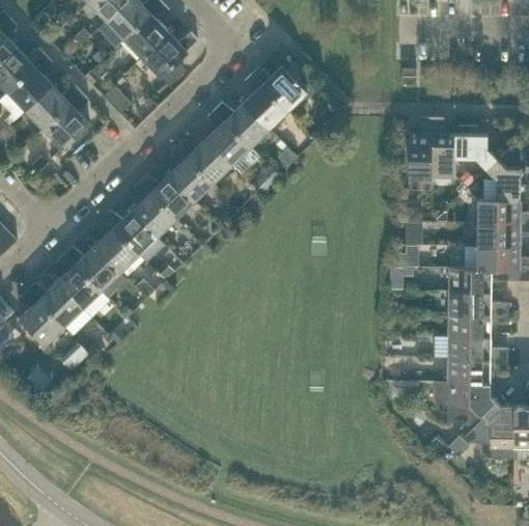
[(91,0),(87,4),(105,23),(128,0),(91,0)]
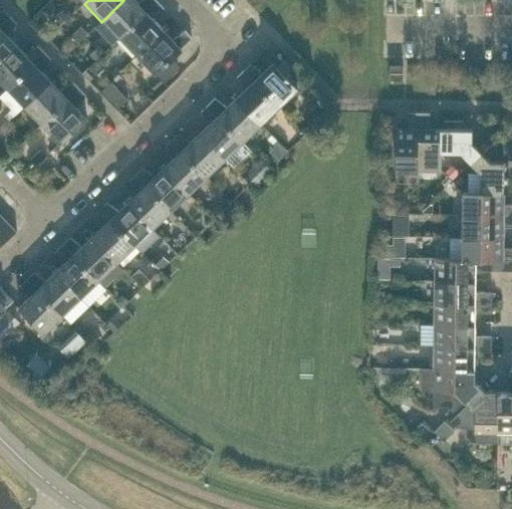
[(151,0),(145,0),(137,6),(131,0),(123,0),(101,22),(119,40),(156,5),(151,0)]
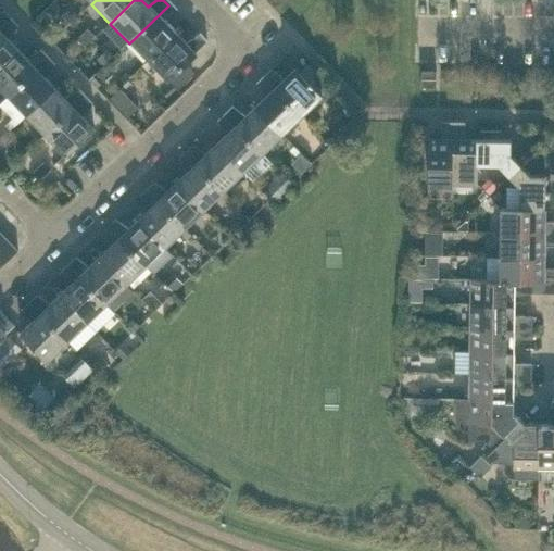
[(165,25),(176,13),(168,5),(129,44),(148,62),(175,35),(165,25)]
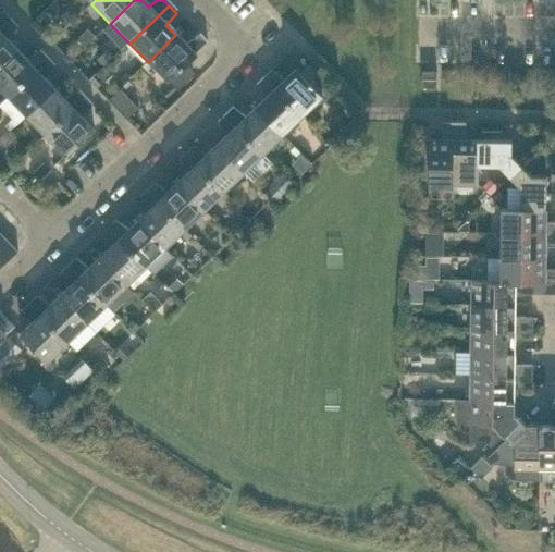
[(0,31),(10,22),(2,14),(0,15),(0,31)]
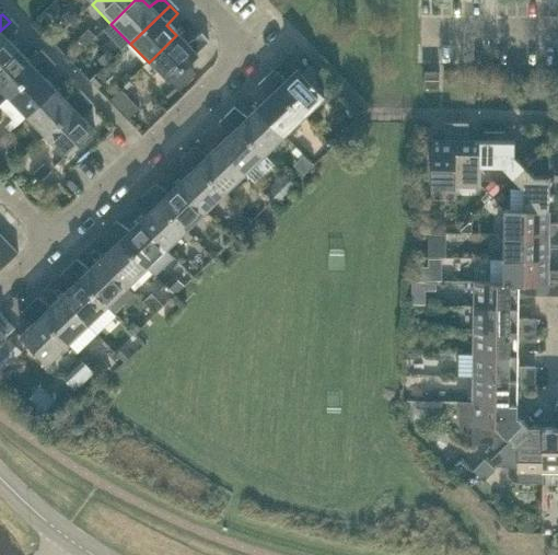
[(66,31),(74,22),(67,14),(58,22),(66,31)]
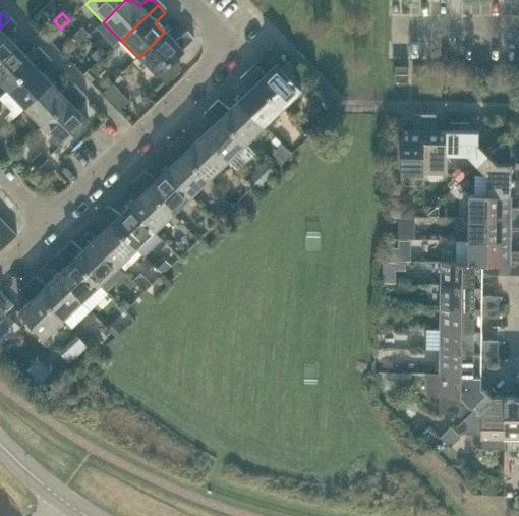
[(6,39),(16,27),(9,20),(0,29),(0,63),(15,49),(6,39)]
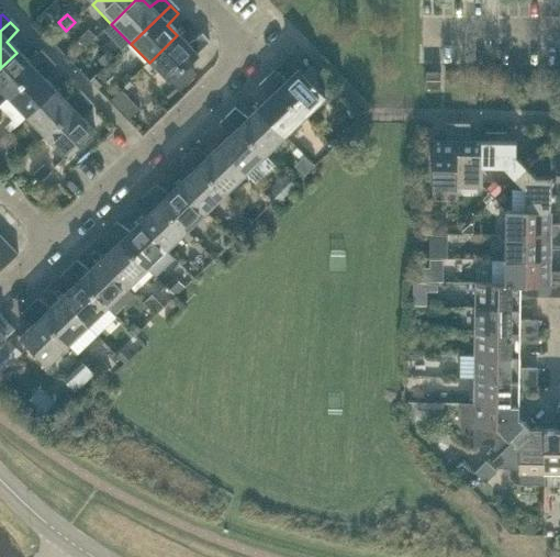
[(85,49),(94,41),(88,34),(78,43),(85,49)]
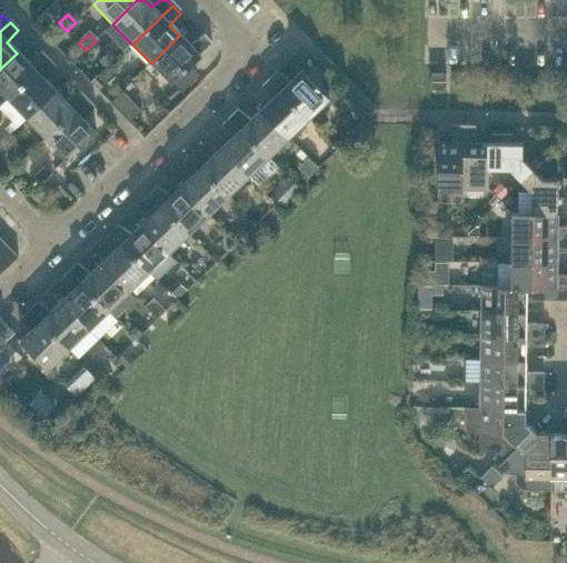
[(179,36),(151,63),(170,83),(169,83),(170,84),(179,93),(180,96),(196,81),(186,70),(188,68),(200,57),(199,56),(210,44),(202,37),(190,47),(179,36)]
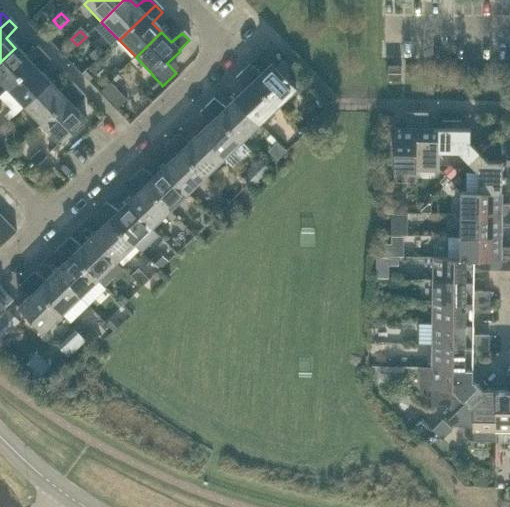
[(36,49),(24,57),(15,48),(0,62),(0,83),(7,90),(43,56),(36,49)]
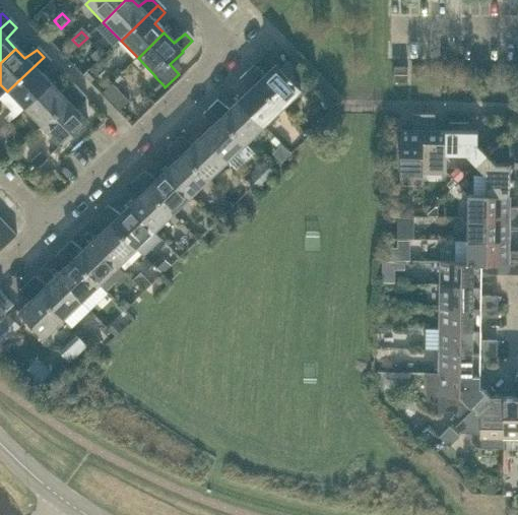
[(95,64),(105,56),(99,49),(89,58),(95,64)]
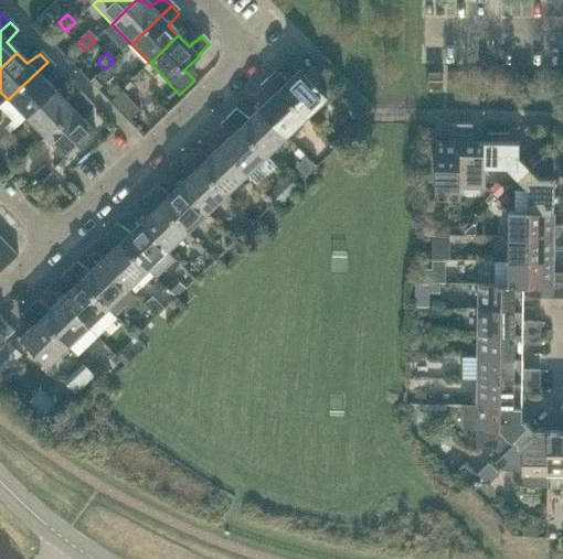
[(44,82),(55,70),(48,62),(8,99),(25,119),(54,92),(44,82)]
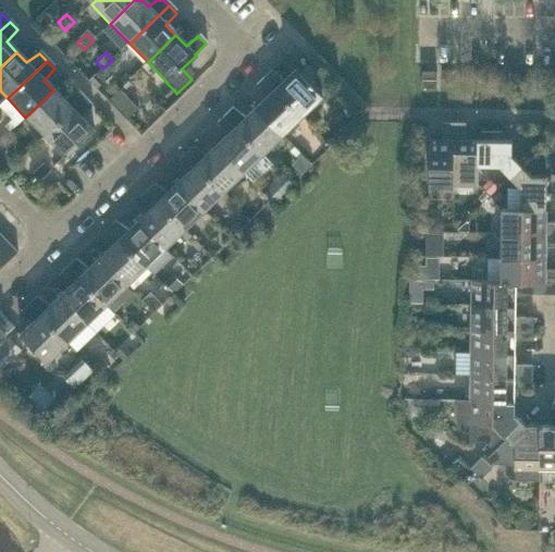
[(321,99),(294,72),(294,71),(293,72),(283,82),(270,72),(262,80),(300,118),(320,99),(320,100),(321,99)]
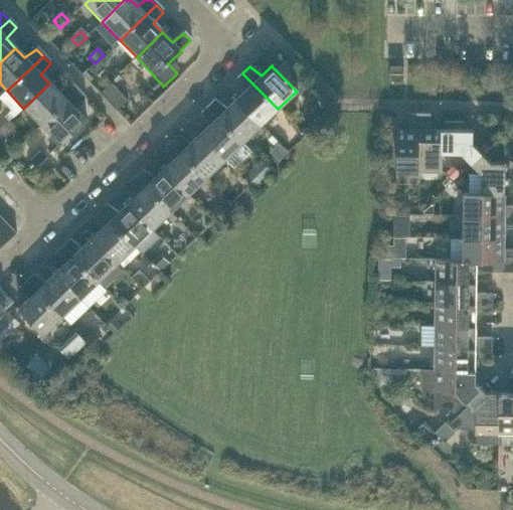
[(403,69),(395,69),(389,69),(389,85),(402,85),(403,69)]
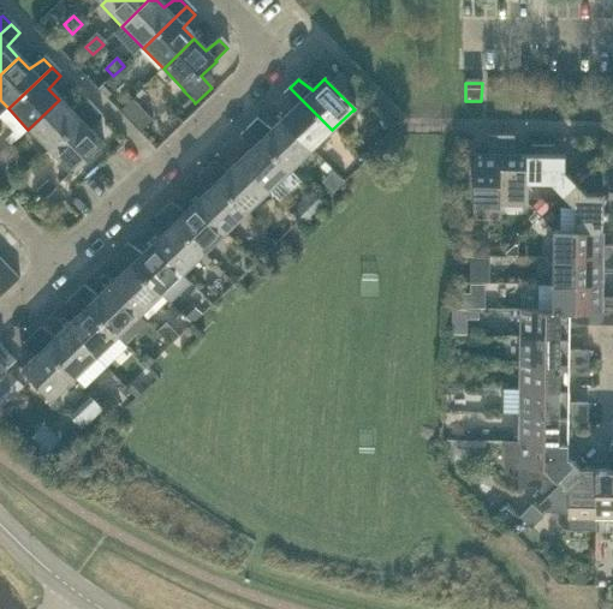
[(310,150),(332,130),(290,88),(283,95),(292,109),(281,121),(310,150)]
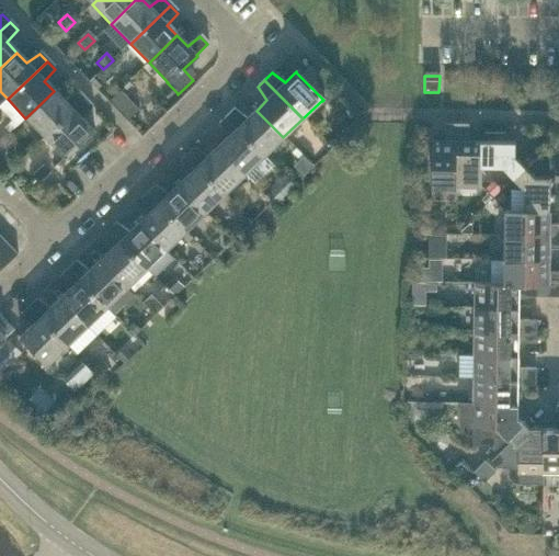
[(170,99),(177,92),(168,83),(161,90),(170,99)]
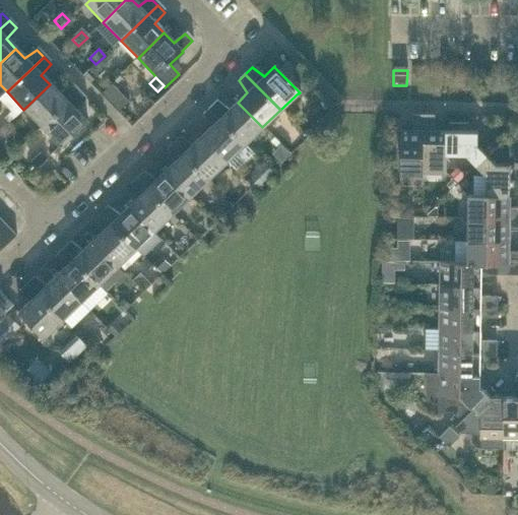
[(71,85),(59,94),(50,84),(23,110),(42,128),(78,93),(71,85)]
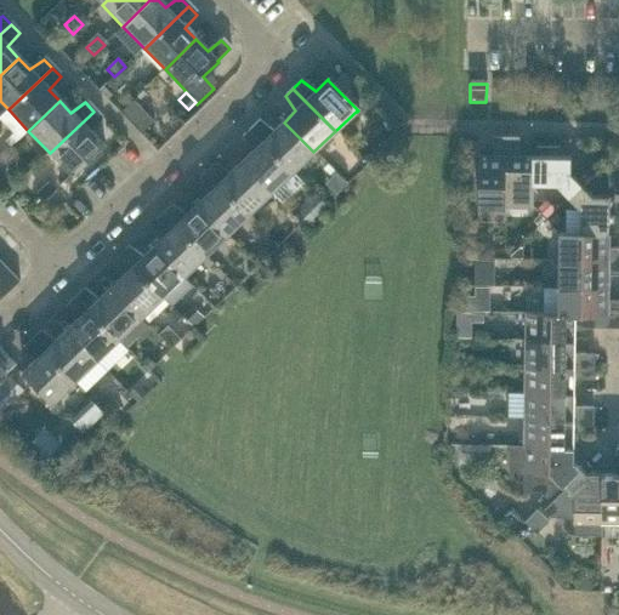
[(90,134),(102,120),(94,112),(50,153),(71,174),(69,175),(71,176),(103,146),(102,144),(101,144),(90,134)]
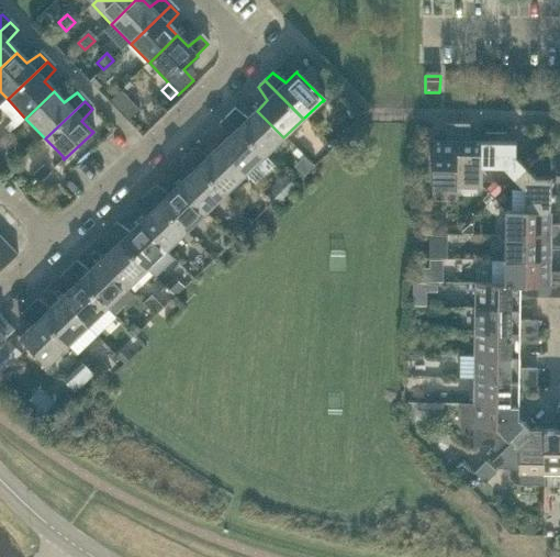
[(246,121),(235,111),(234,110),(226,118),(264,157),(283,137),(257,111),(246,121)]
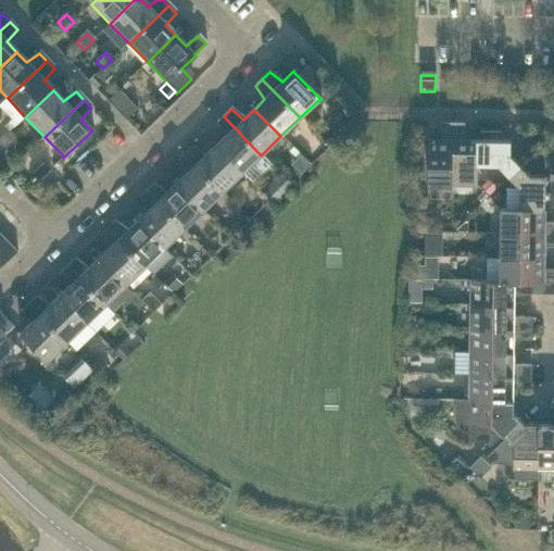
[(241,174),(261,155),(224,116),(216,124),(226,137),(215,147),(241,174)]
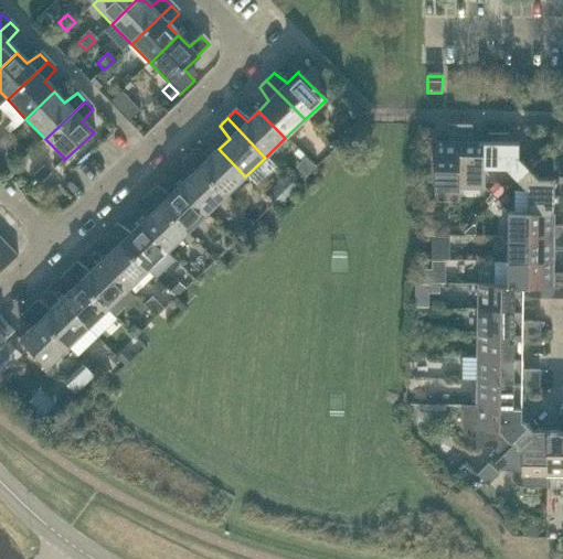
[(459,191),(459,128),(448,128),(447,146),(435,146),(434,190),(459,191)]
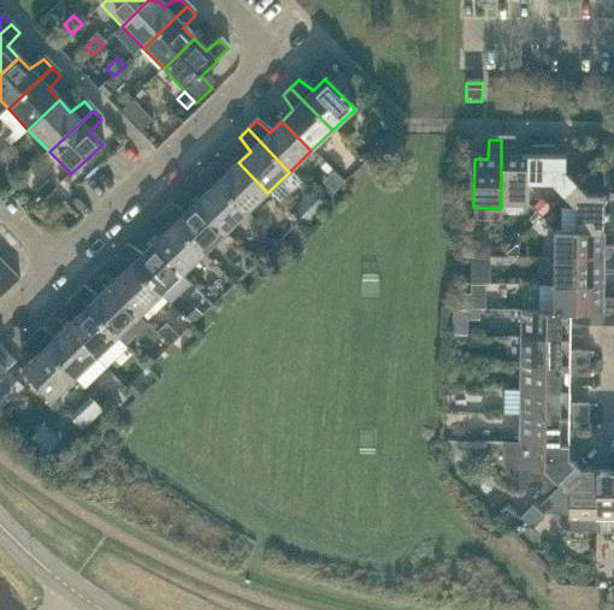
[(514,159),(514,140),(501,140),(501,208),(527,208),(527,188),(527,159),(514,159)]
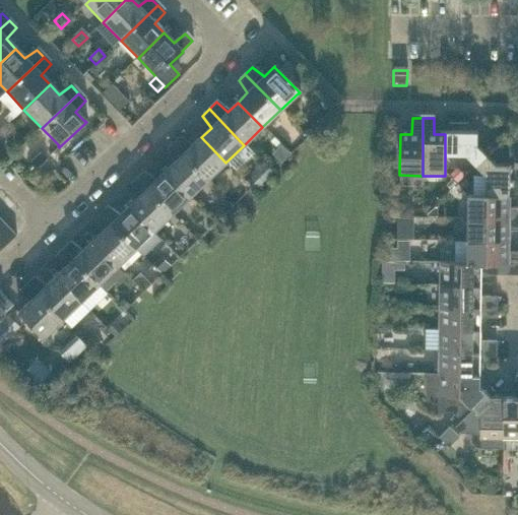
[(476,148),(477,134),(445,134),(445,158),(465,158),(475,169),(487,157),(476,148)]
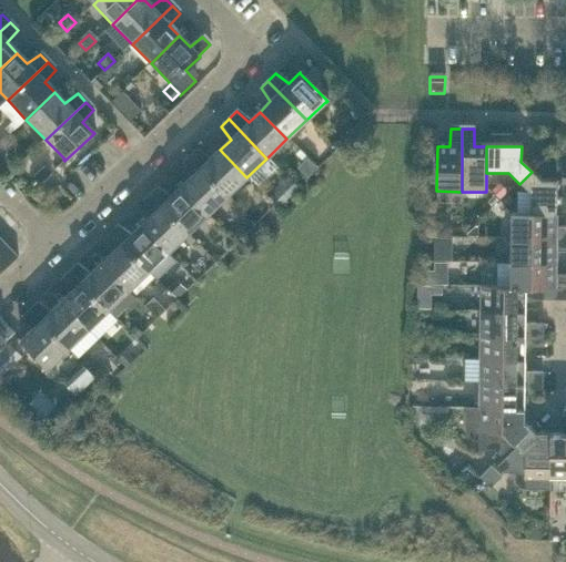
[(226,197),(246,177),(220,150),(209,161),(196,150),(189,157),(226,197)]
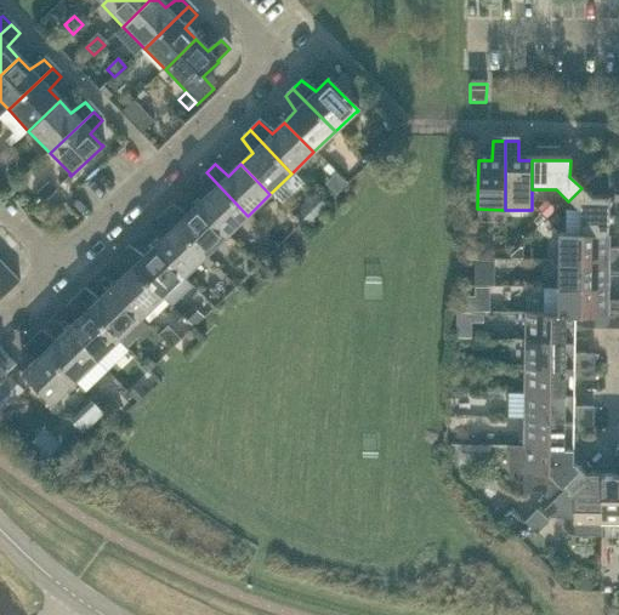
[(226,237),(248,216),(206,172),(198,181),(209,195),(197,206),(226,237)]
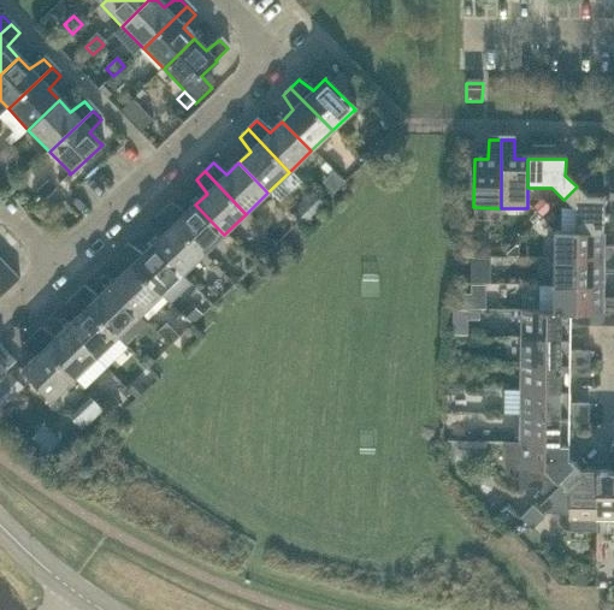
[(42,203),(55,191),(47,183),(34,195),(42,203)]
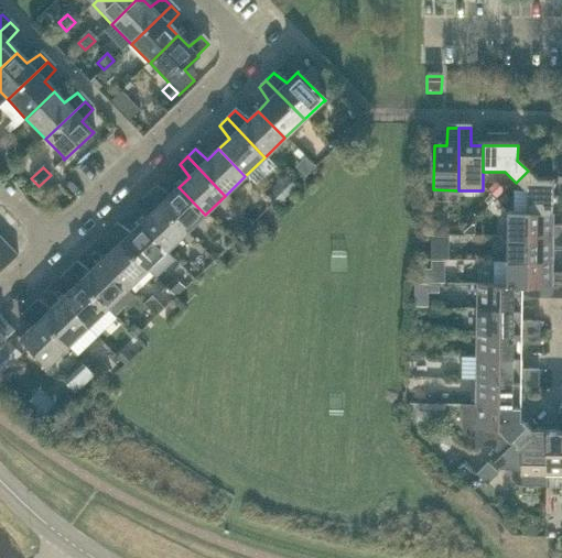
[(552,182),(538,182),(528,171),(516,183),(526,194),(526,215),(526,216),(552,217),(552,182)]
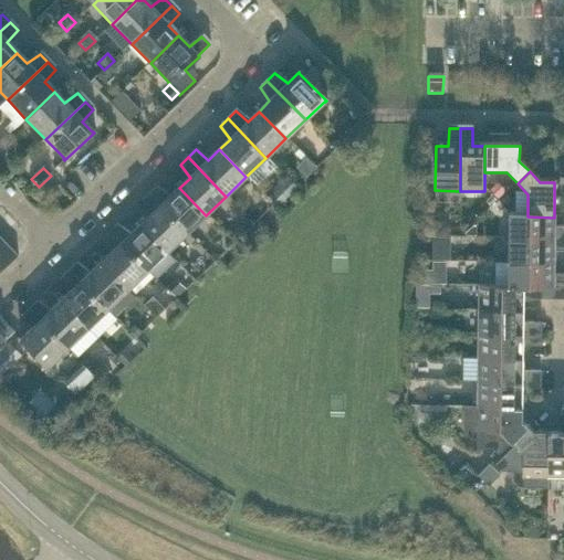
[(497,201),(504,193),(497,185),(489,193),(497,201)]
